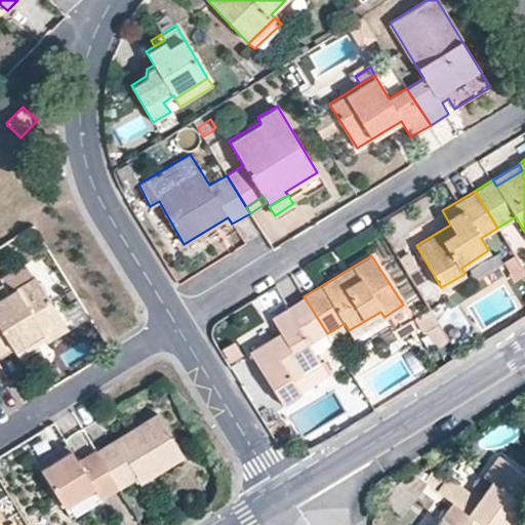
[(524,274),(524,272),(516,257),(506,265),(515,280),(524,274)]
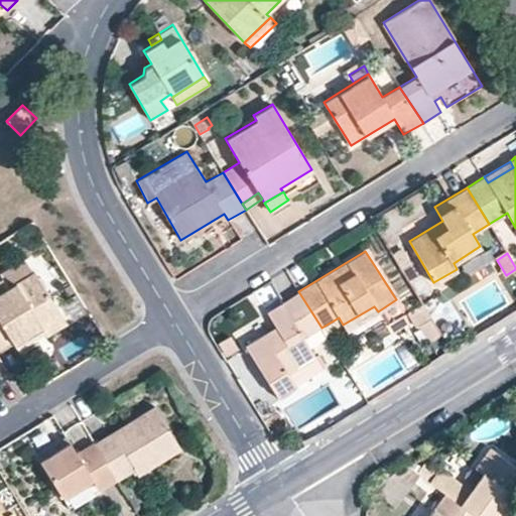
[(32,271),(24,258),(0,272),(0,274),(2,278),(7,286),(32,271)]
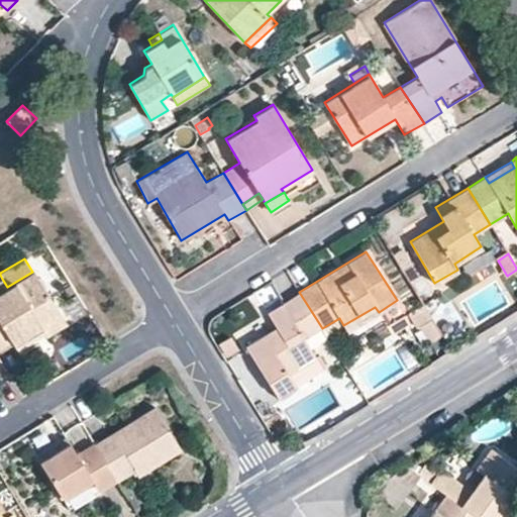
[(463,279),(457,270),(434,283),(441,294),(463,279)]
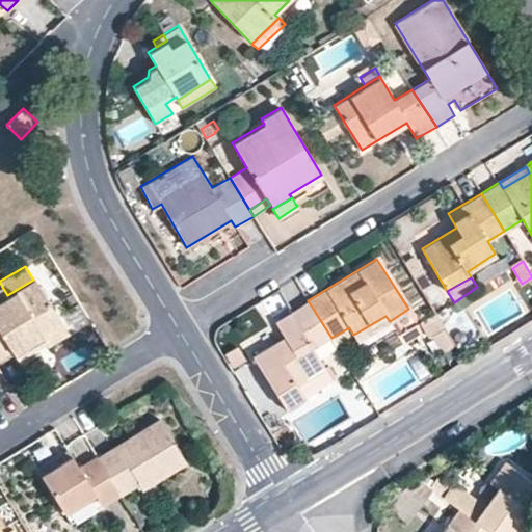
[(63,324),(35,278),(33,280),(7,295),(2,287),(0,287),(0,358),(9,353),(12,351),(15,355),(63,324)]
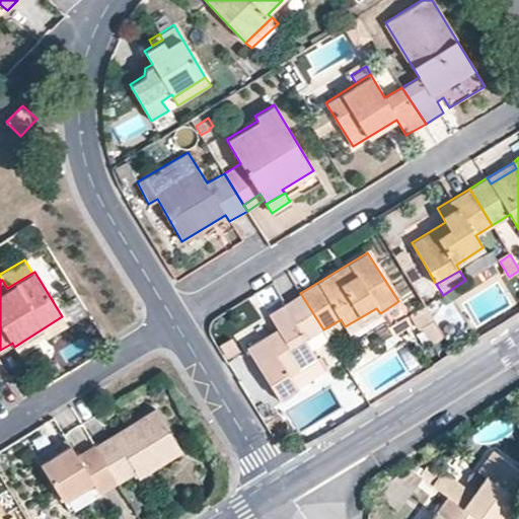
[(323,329),(300,293),(269,313),(278,328),(246,347),(279,398),(298,386),(291,375),(316,359),(311,350),(306,341),(323,329)]
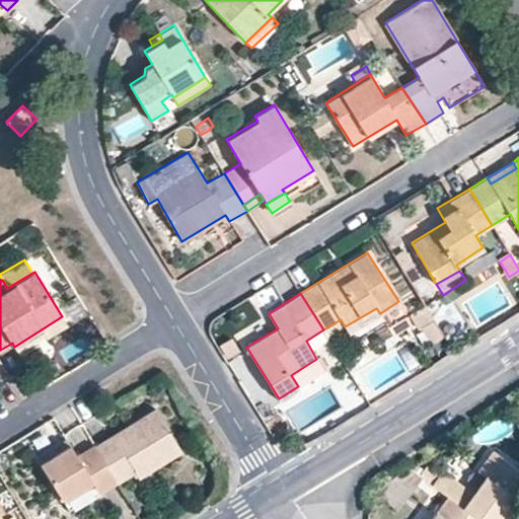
[(376,308),(345,326),(349,332),(380,313),(376,308)]
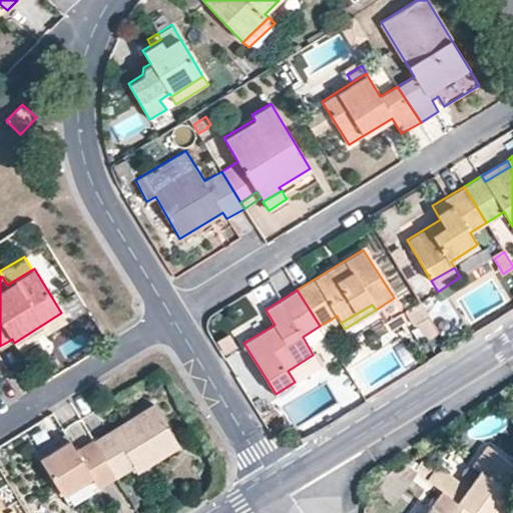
[(438,334),(421,306),(409,313),(417,325),(419,324),(429,340),(438,334)]
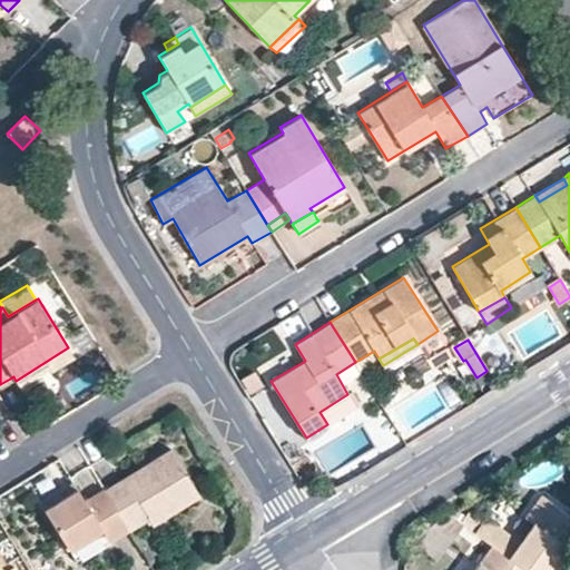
[(68,347),(16,381),(15,381),(19,386),(23,383),(48,369),(50,372),(74,356),(68,347)]
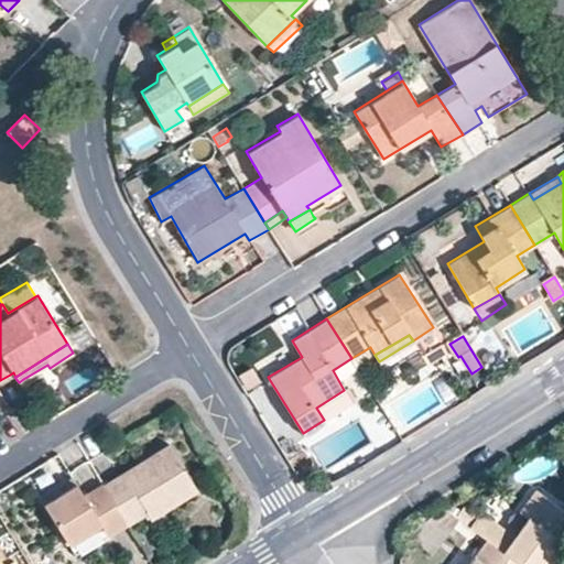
[(358,368),(351,358),(333,370),(338,380),(358,368)]
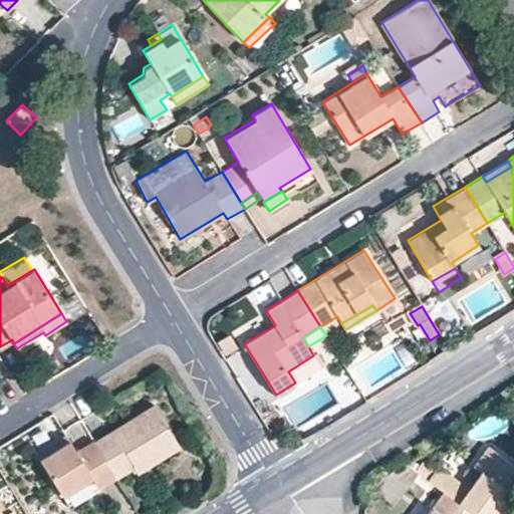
[(9,341),(0,346),(0,349),(10,344),(9,341)]
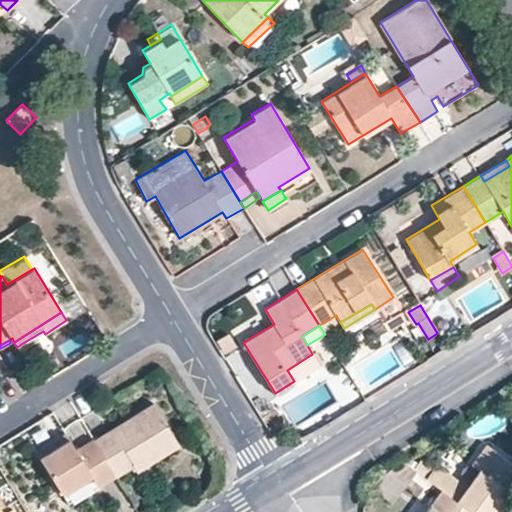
[(25,350),(21,344),(17,347),(20,353),(25,350)]
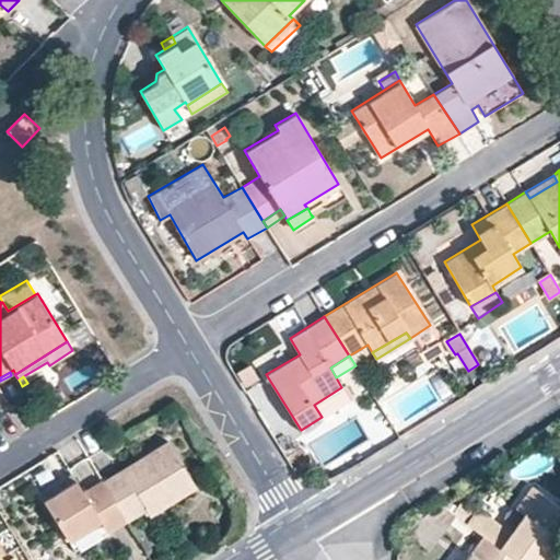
[(196,486),(167,439),(147,452),(150,456),(123,474),(119,469),(102,480),(119,509),(128,521),(144,510),(149,515),(196,486)]
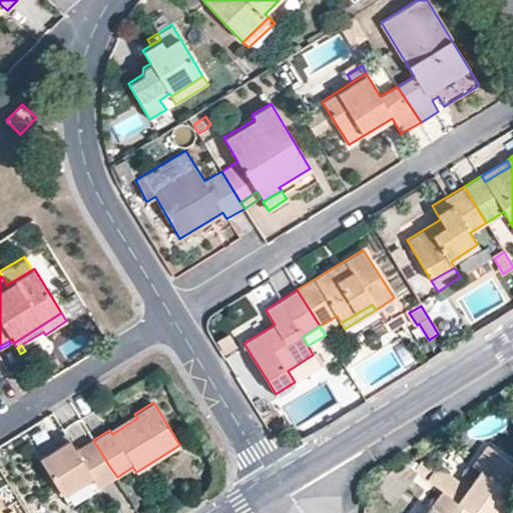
[(137,418),(134,414),(109,430),(112,434),(137,418)]
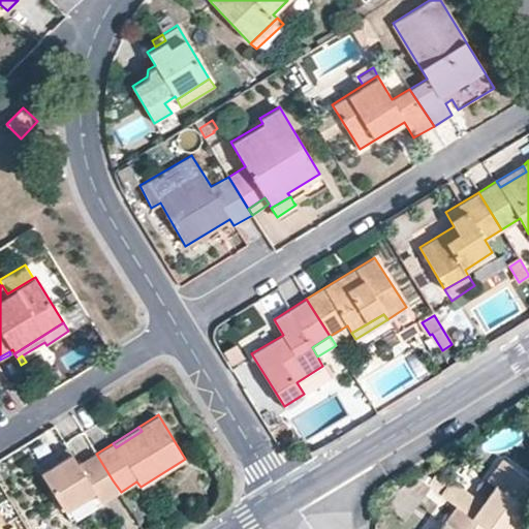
[(70,453),(66,446),(35,465),(39,471),(70,453)]
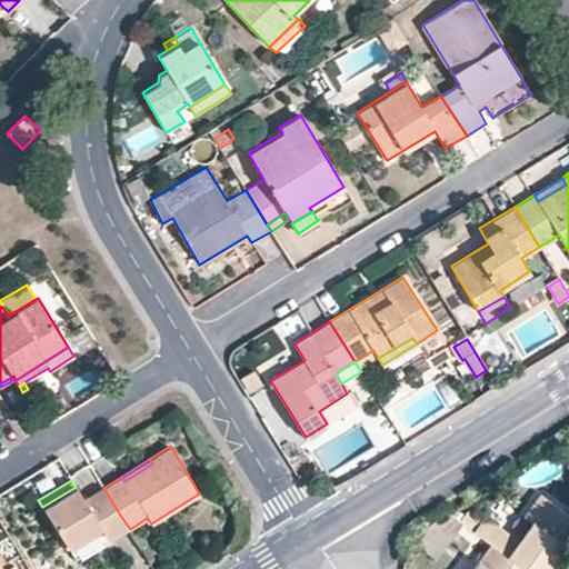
[(103,488),(85,499),(76,487),(42,507),(69,548),(101,529),(103,528),(121,517),(103,488)]
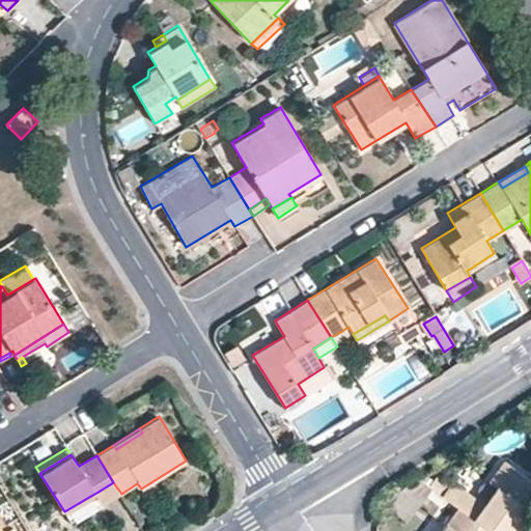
[(530,512),(525,508),(530,499),(530,479),(504,460),(488,481),(497,487),(484,505),(451,480),(447,485),(436,477),(429,485),(458,507),(491,530),(530,530),(530,528),(530,529),(530,528),(530,512)]
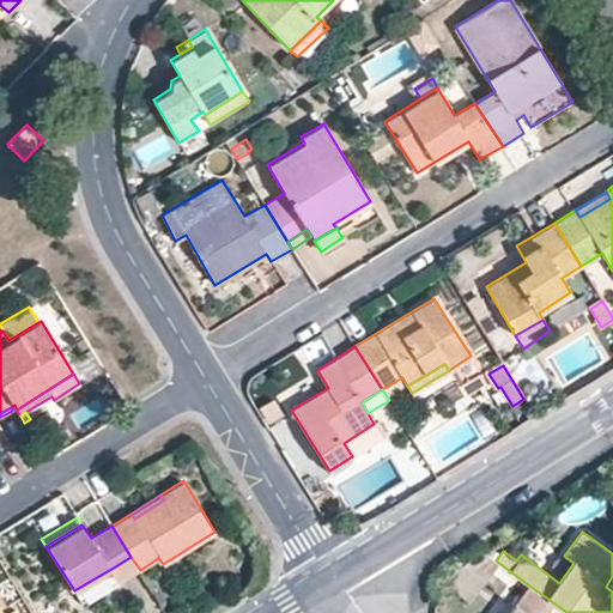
[(140,570),(131,557),(111,569),(109,570),(117,583),(140,570)]
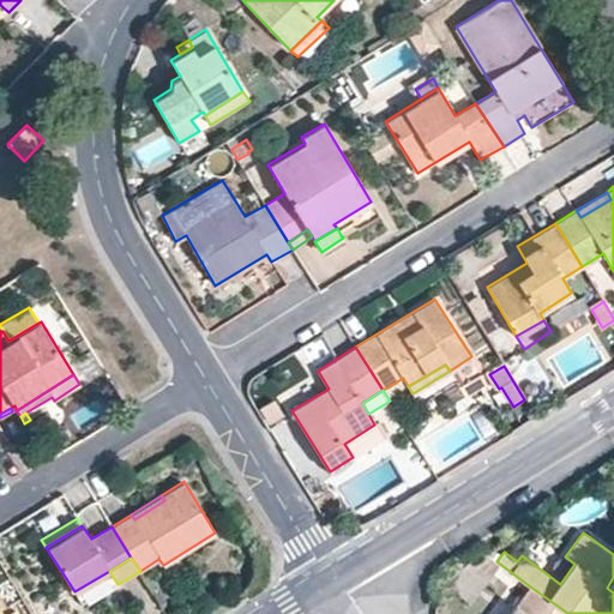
[(567,613),(530,587),(510,613),(567,613)]
